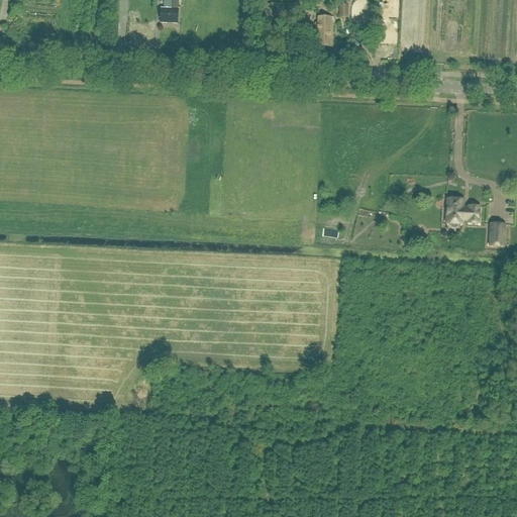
[(172,0),(172,4),(168,4),(167,9),(161,9),(161,23),(178,24),(178,0),(172,0)]
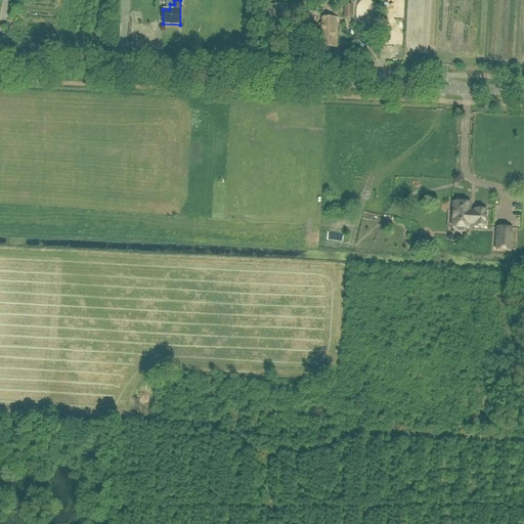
[(297,17),(297,5),(273,4),(273,16),(297,17)]
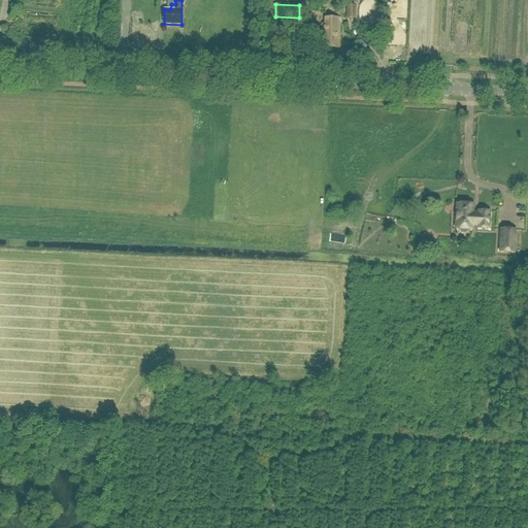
[(355,19),(355,6),(347,6),(345,19),(355,19)]
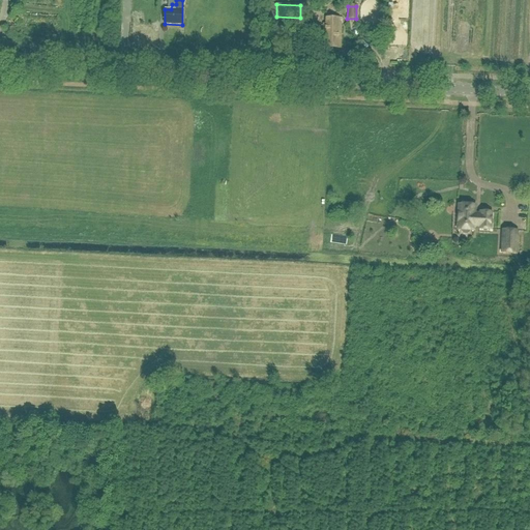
[(340,49),(340,25),(337,25),(337,19),(326,19),(326,25),(323,24),(323,48),(340,49)]
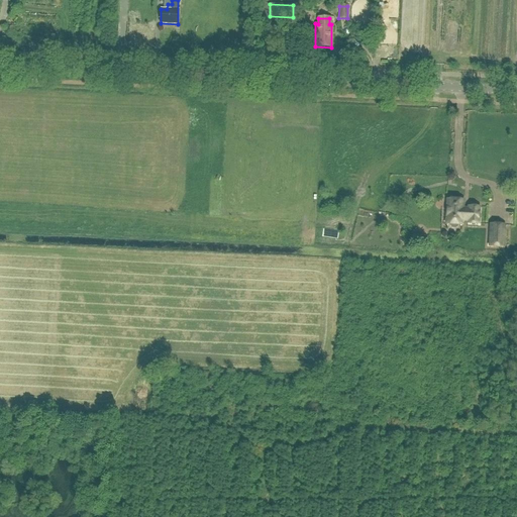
[(452,199),(451,200),(447,200),(445,224),(461,225),(462,221),(468,222),(468,223),(479,224),(480,208),(469,207),(469,209),(462,209),(463,201),(459,201),(459,200),(457,200),(456,199),(455,199),(453,199),(452,199)]
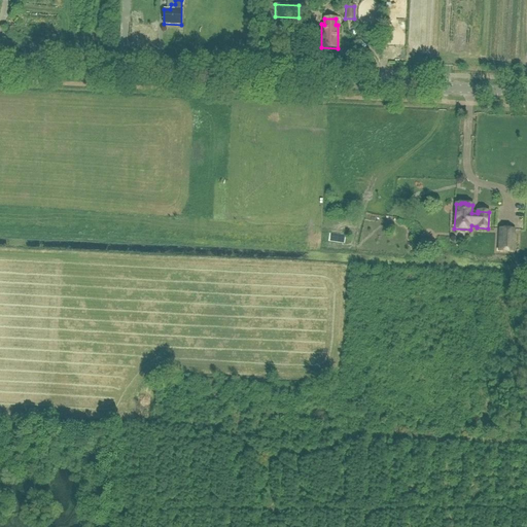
[(498,251),(513,252),(515,230),(499,230),(498,251)]
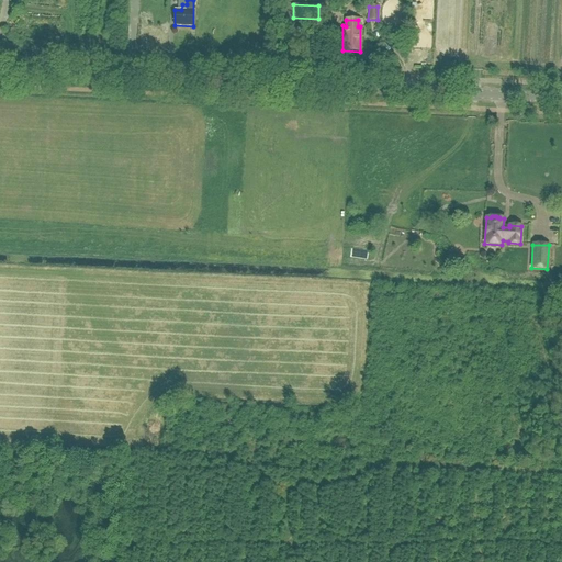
[(449,257),(449,261),(451,263),(456,263),(458,261),(458,258),(456,255),(452,255),(449,257)]
